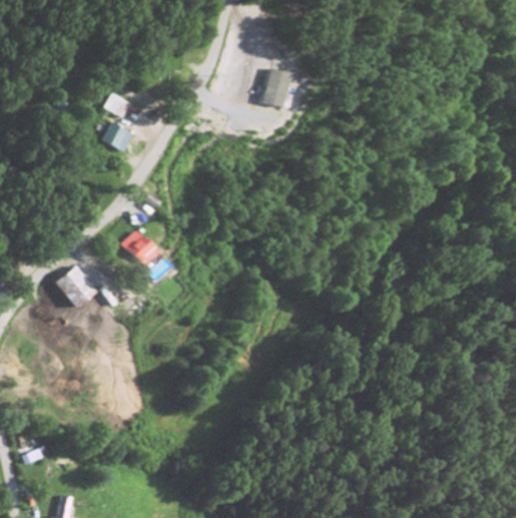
[(289,72),(271,67),(262,102),(280,106),(289,72)]
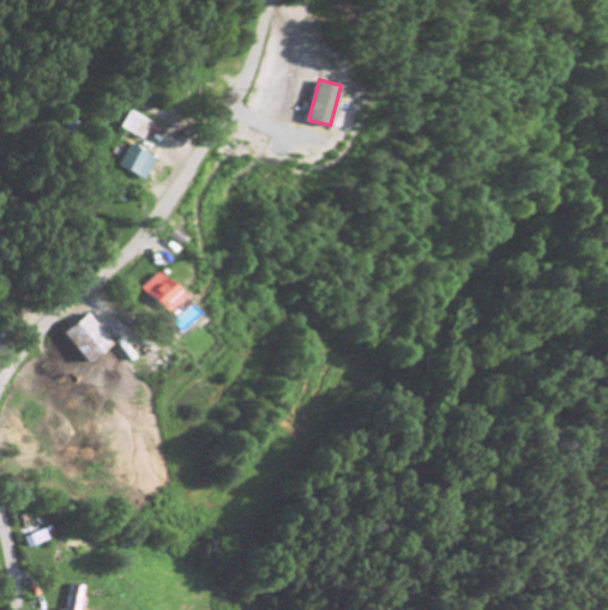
[(127,127),(150,138),(158,119),(136,108),(127,127)]
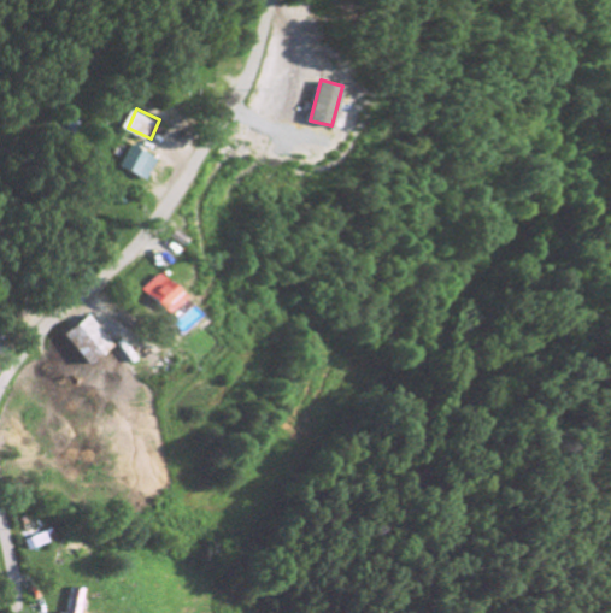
[(162,158),(136,143),(124,165),(150,180),(162,158)]
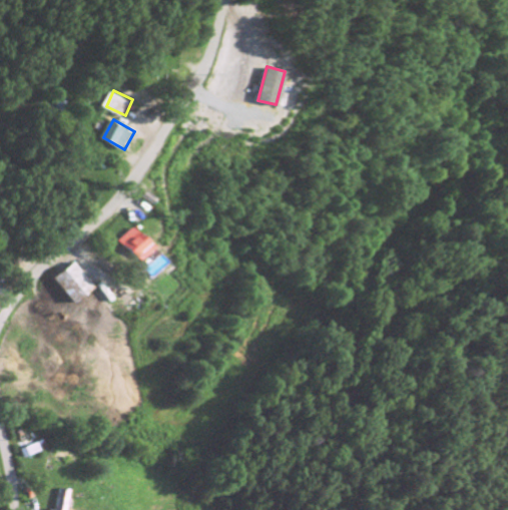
[(118,241),(139,261),(152,246),(131,226),(118,241)]
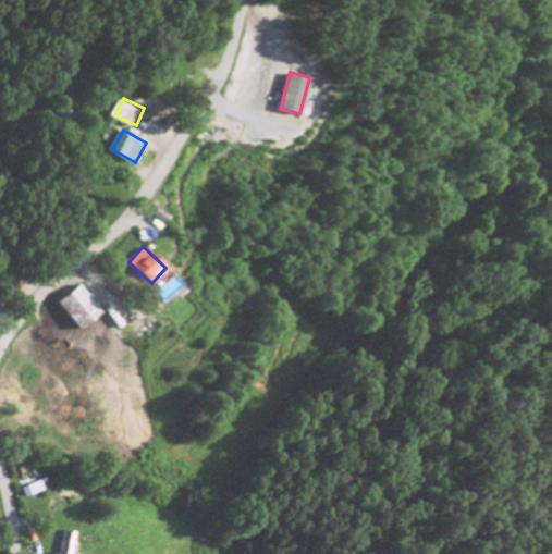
[(103,312),(83,284),(60,302),(81,330),(103,312)]
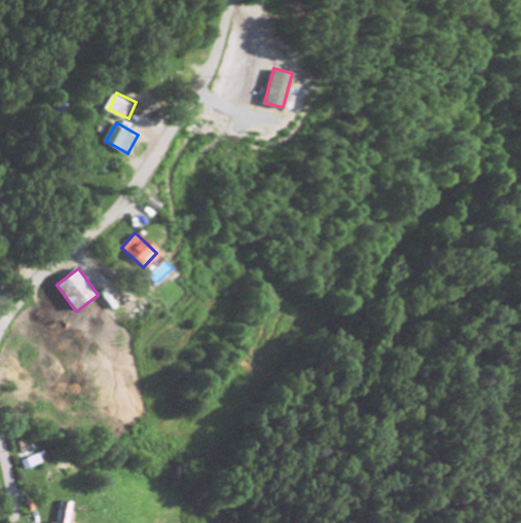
[(43,462),(39,453),(22,460),(26,470),(43,462)]
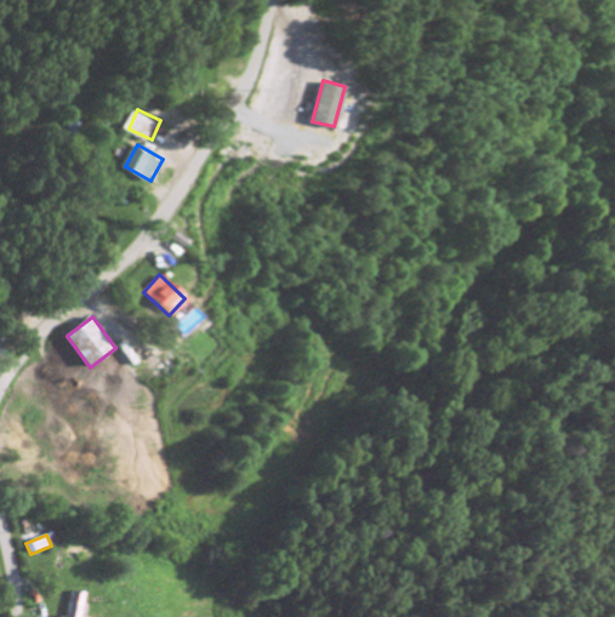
[(68,616),(66,616),(64,616),(81,616),(87,594),(75,592),(68,616)]
